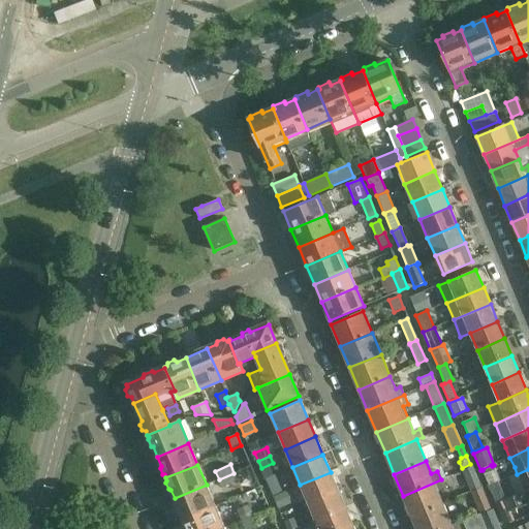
[(485,474),(483,474),(488,487),(498,481),(492,466),(491,465),(483,469),(483,470),(485,474)]
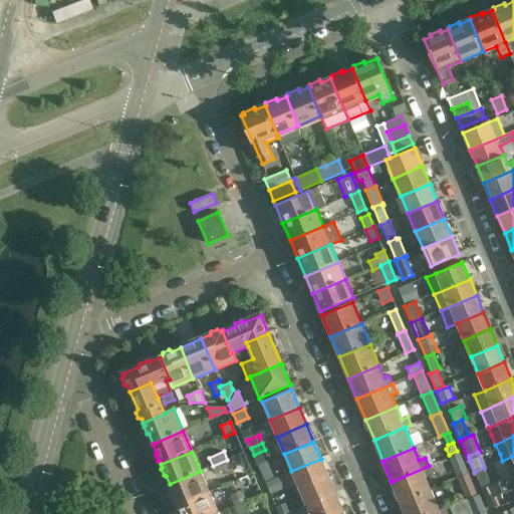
[(459,453),(448,458),(457,478),(468,474),(459,453)]
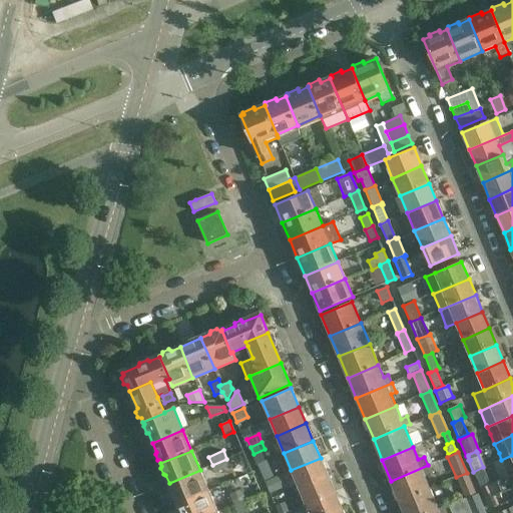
[(512,475),(512,455),(501,460),(508,477),(512,475)]
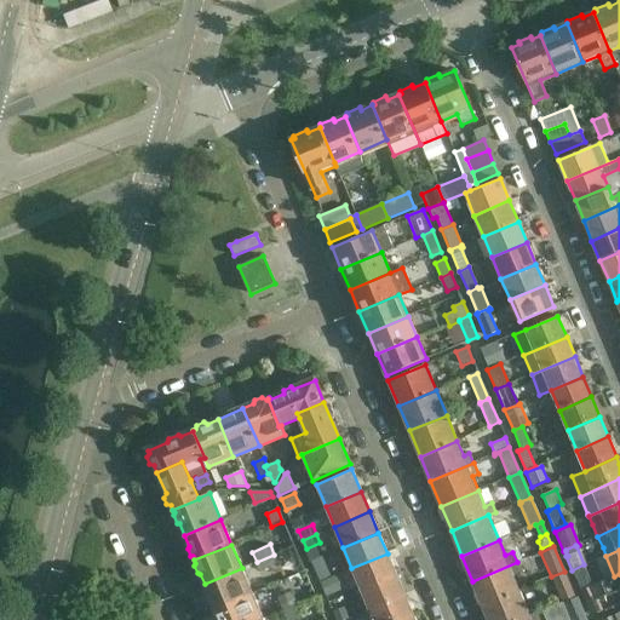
[(396,574),(388,554),(351,568),(360,590),(396,574)]
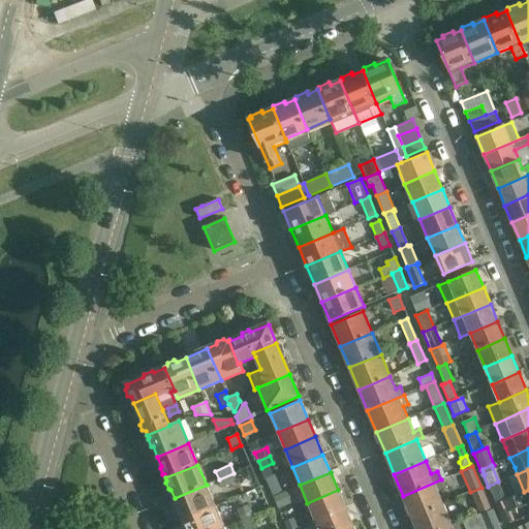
[(238,480),(234,473),(219,479),(217,480),(220,488),(238,480)]
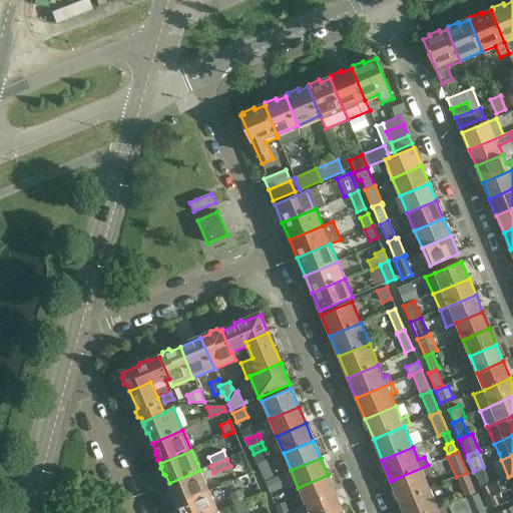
[(391,481),(400,501),(430,488),(426,477),(433,474),(429,465),(428,465),(391,481)]
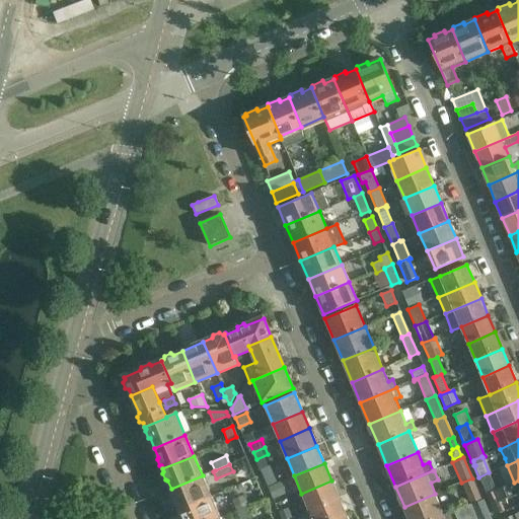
[(489,473),(490,473),(489,472),(478,477),(487,495),(496,491),(489,473)]
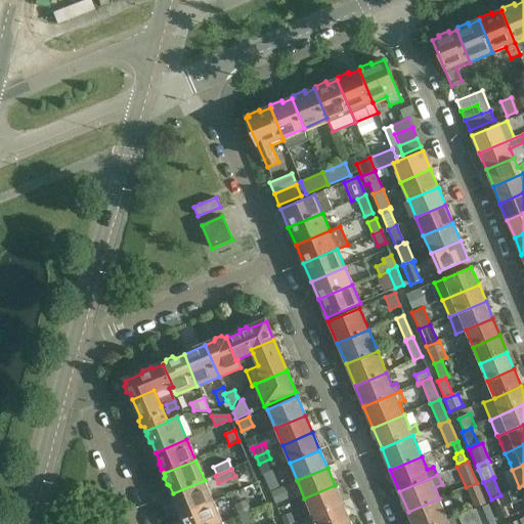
[(279,479),(267,484),(270,491),(282,486),(279,479)]
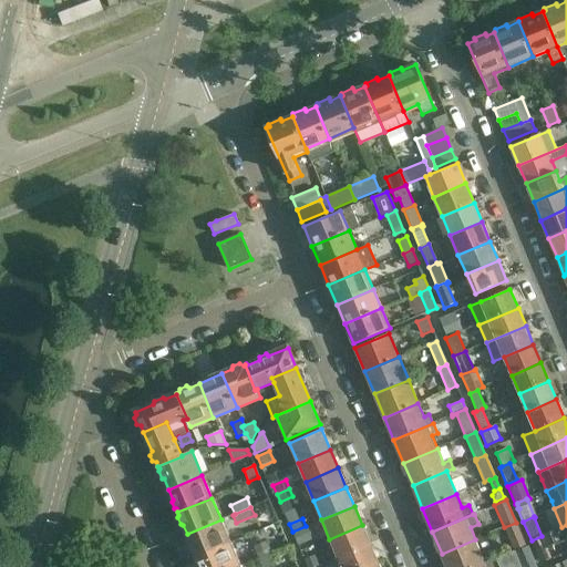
[(222,519),(187,534),(192,545),(191,547),(193,554),(196,555),(197,557),(230,543),(229,540),(229,539),(222,519)]
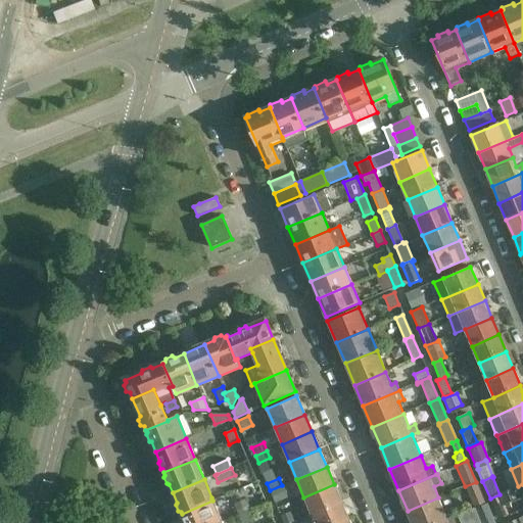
[(465,486),(474,508),(484,503),(476,482),(465,486)]
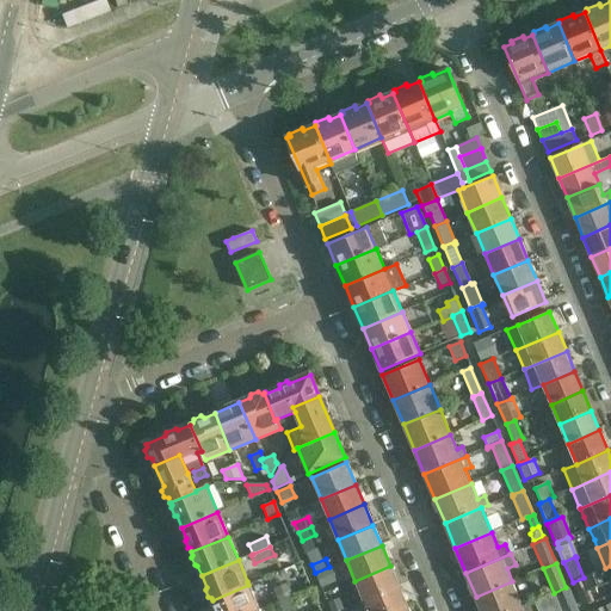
[(399,586),(390,566),(355,581),(363,602),(399,586)]
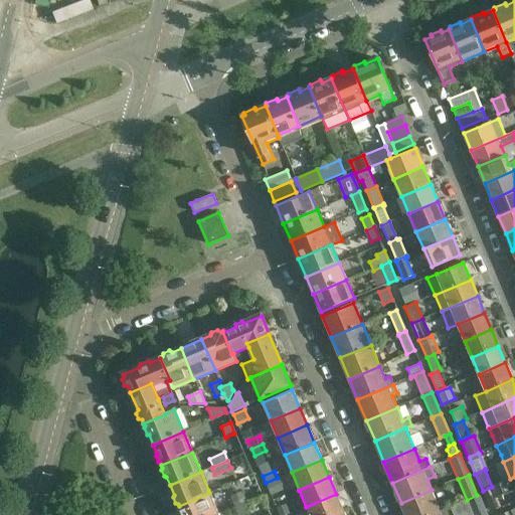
[(492,488),(491,488),(496,499),(514,490),(514,477),(510,479),(492,487),(492,488)]
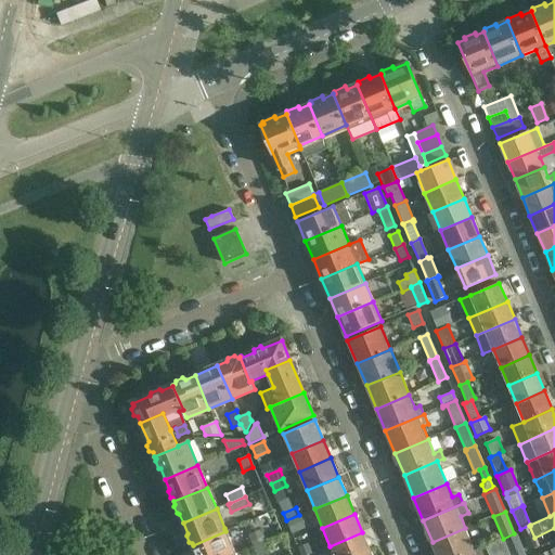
[(289,527),(301,523),(299,515),(286,520),(289,527)]
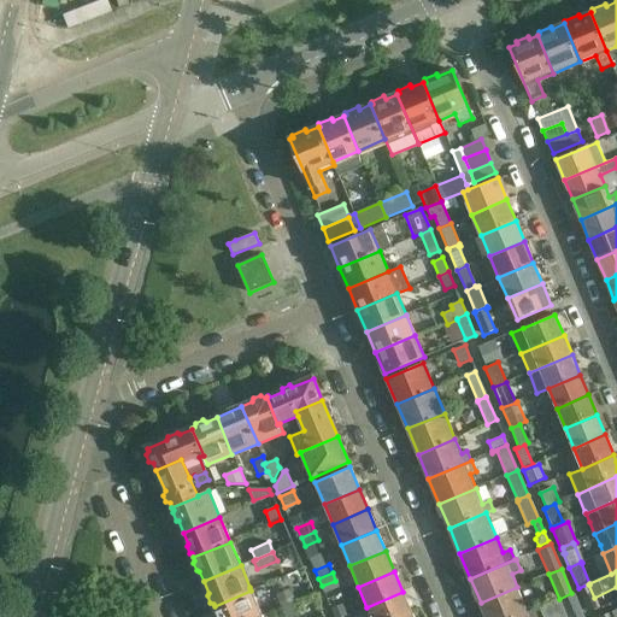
[(589,585),(589,583),(579,588),(588,612),(598,609),(588,585),(589,585)]
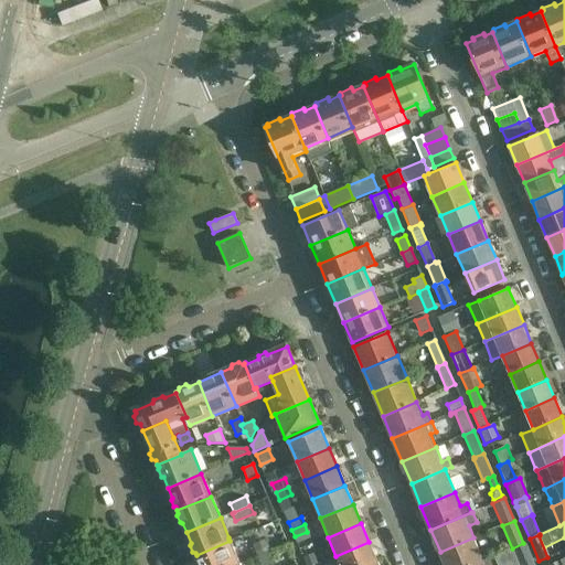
[(472,564),(483,561),(473,537),(440,552),(445,564),(472,564)]
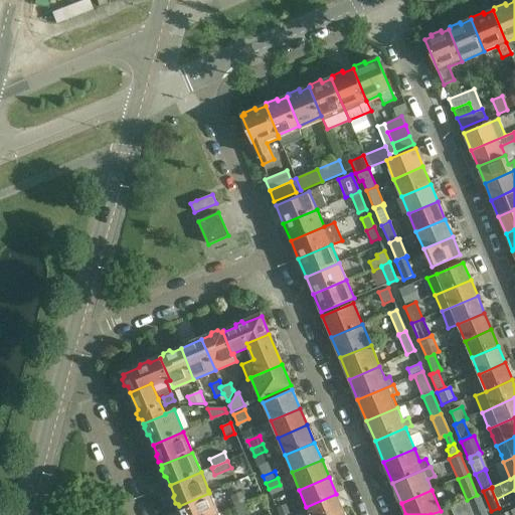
[(230,496),(234,506),(246,501),(242,492),(230,496)]
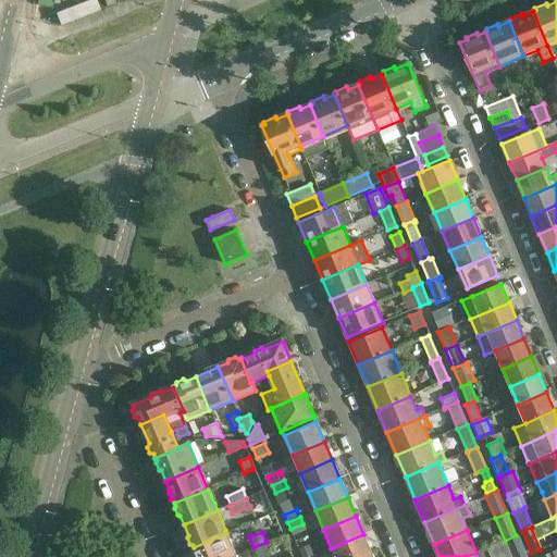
[(231,556),(236,555),(226,533),(194,547),(195,549),(194,553),(195,556),(231,556)]
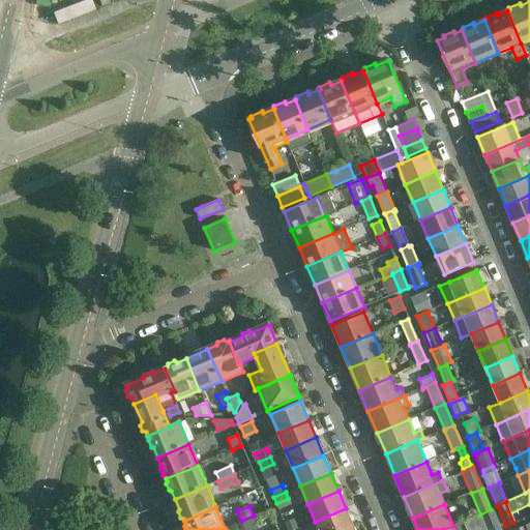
[(345,529),(353,527),(346,508),(315,522),(318,529),(345,529)]
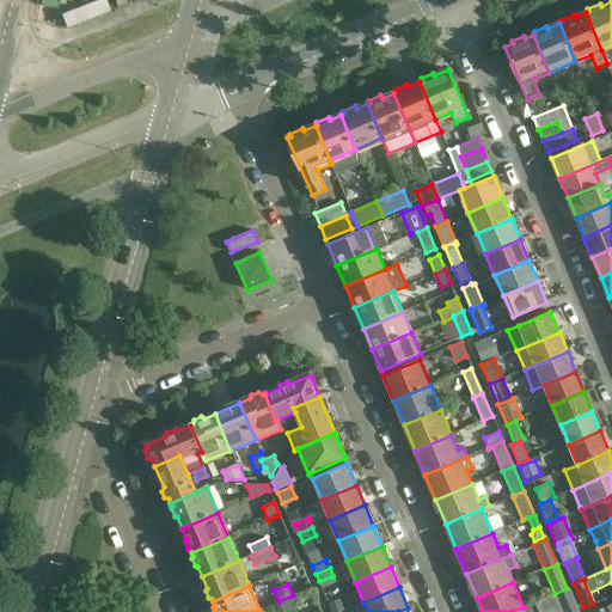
[(316,603),(311,588),(300,593),(305,606),(316,603)]
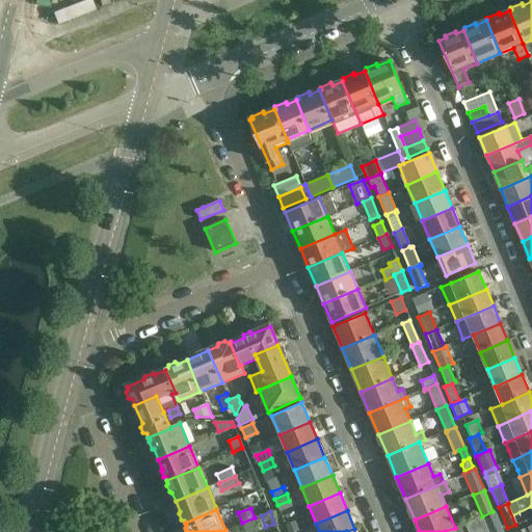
[(494,513),(493,511),(482,516),(482,517),(487,531),(504,531),(496,512),(494,513)]
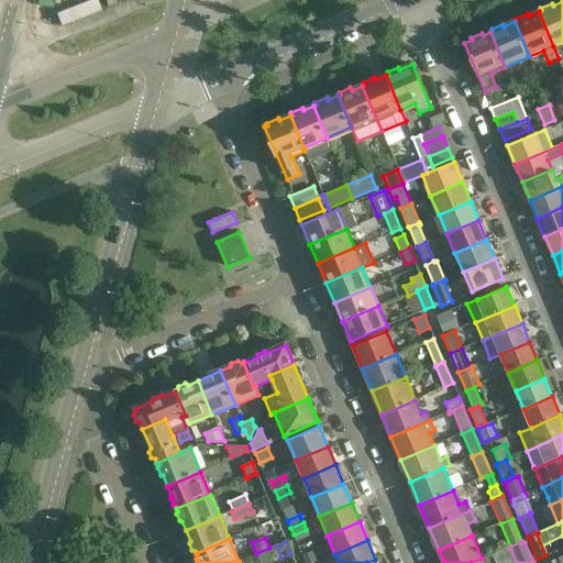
[(269,549),(256,554),(260,562),(265,562),(274,560),(269,549)]
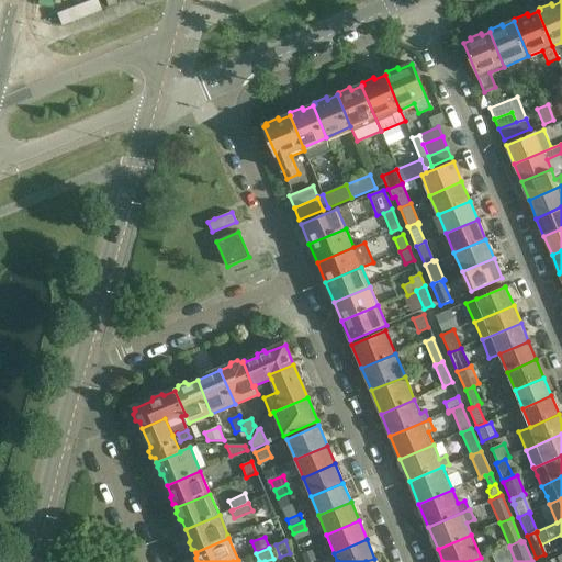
[(315,551),(302,558),(304,561),(312,561),(319,559),(315,551)]
